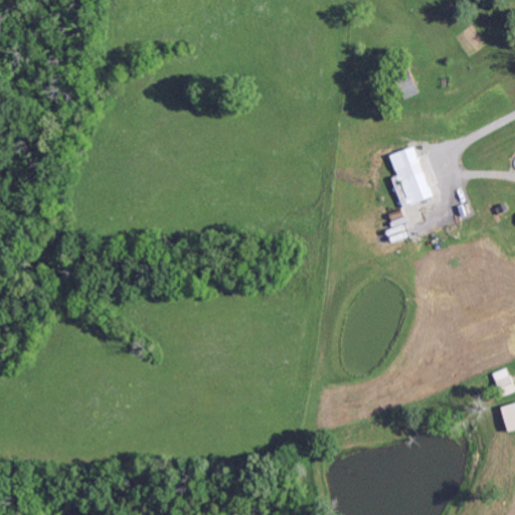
[(362,52),(356,49),(358,44),(361,45),(364,46),(362,52)]
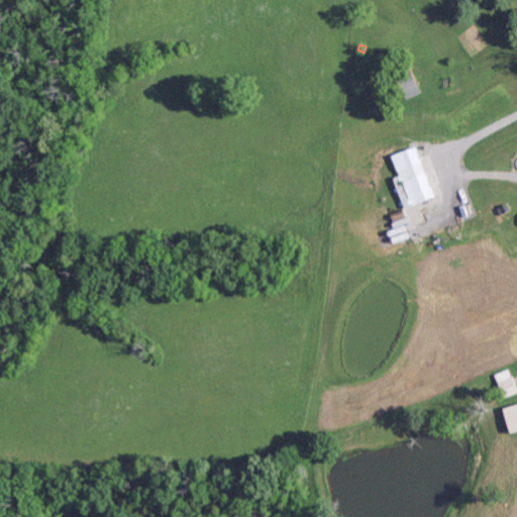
[(406,101),(400,87),(394,73),(409,67),(412,74),(419,89),(421,94),(406,101)]
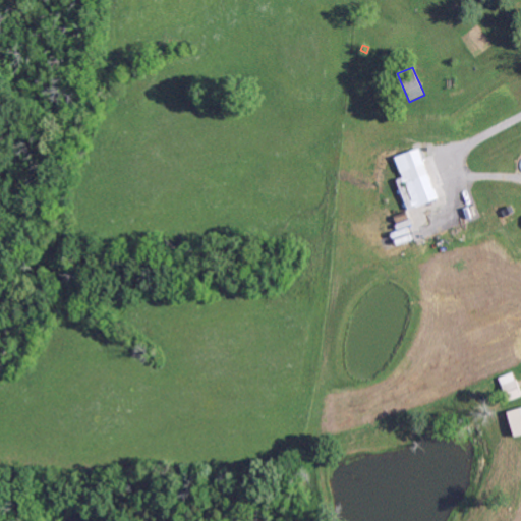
[(415,209),(398,165),(420,156),(438,199),(415,209)]
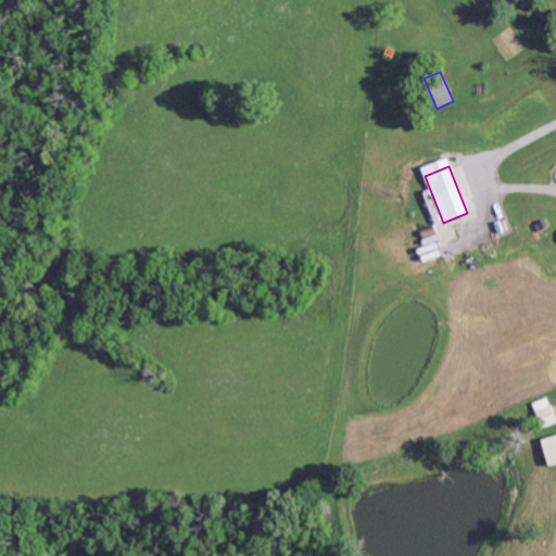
[(542,231),(539,224),(546,220),(550,228),(542,231)]
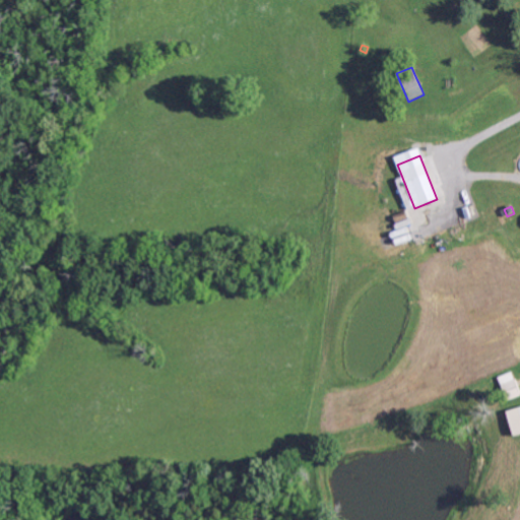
[(519,395),(507,401),(498,378),(511,373),(519,392),(519,395)]
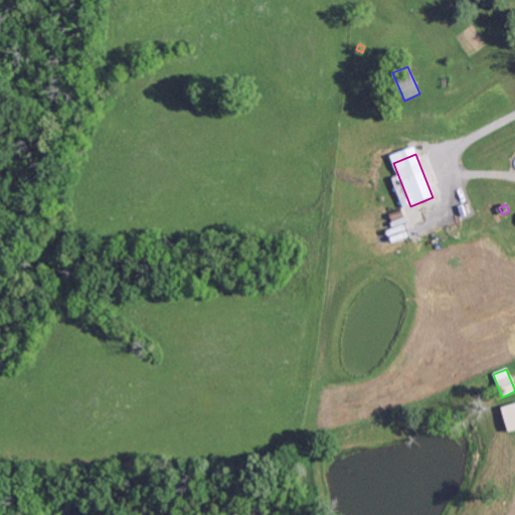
[(514,431),(508,433),(505,420),(501,408),(514,404),(514,431)]
